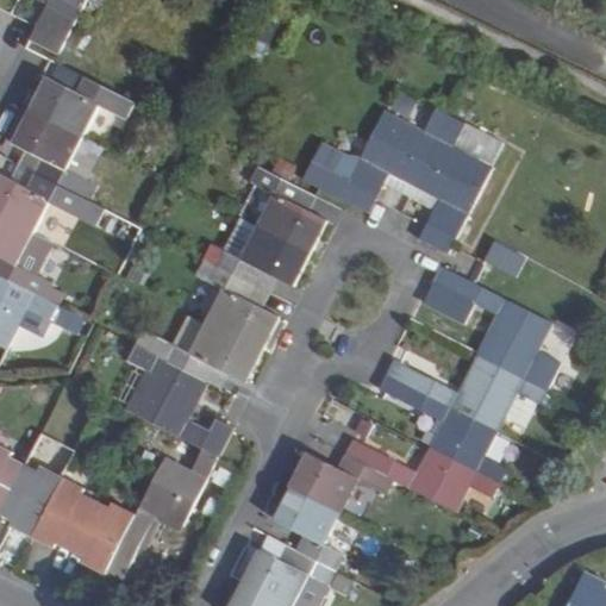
[(45,0),(26,38),(55,52),(81,0),(45,0)]
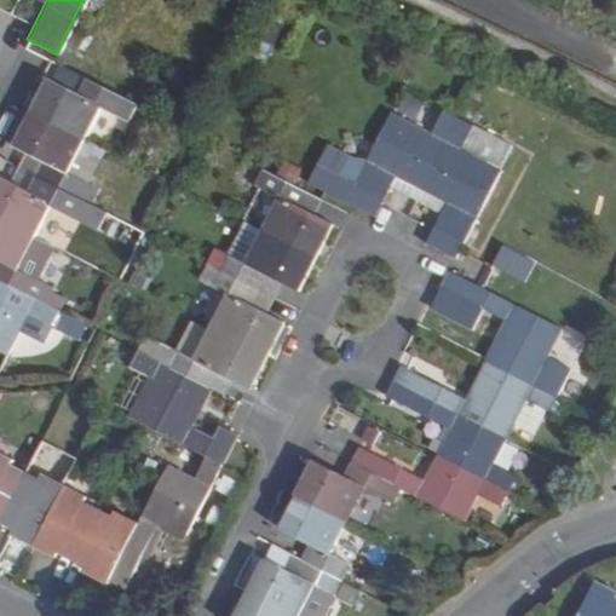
[(75,95),(85,78),(56,63),(47,80),(75,95)]
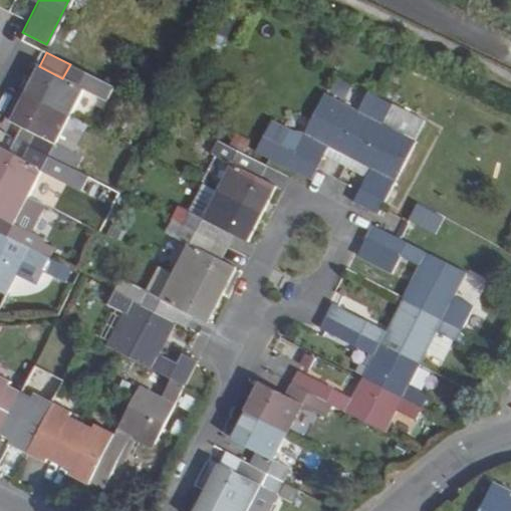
[(39,66),(37,65),(22,93),(67,115),(82,88),(102,98),(109,85),(70,64),(62,78),(39,66)]
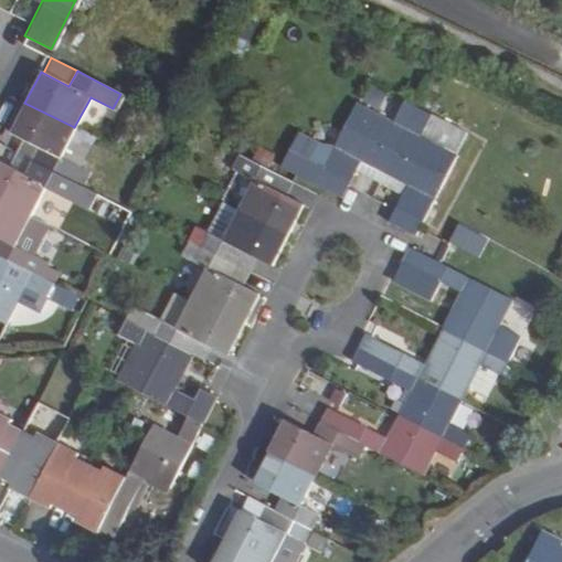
[(360,160),(383,172),(416,104),(404,97),(392,122),(356,103),(333,147),(298,128),(278,165),(315,182),(340,197),(360,160)]
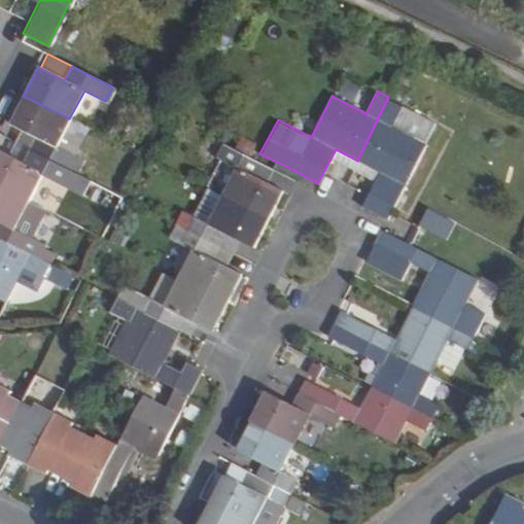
[(55,146),(69,118),(23,96),(9,123),(21,129),(36,136),(30,149),(61,166),(68,152),(55,146)]
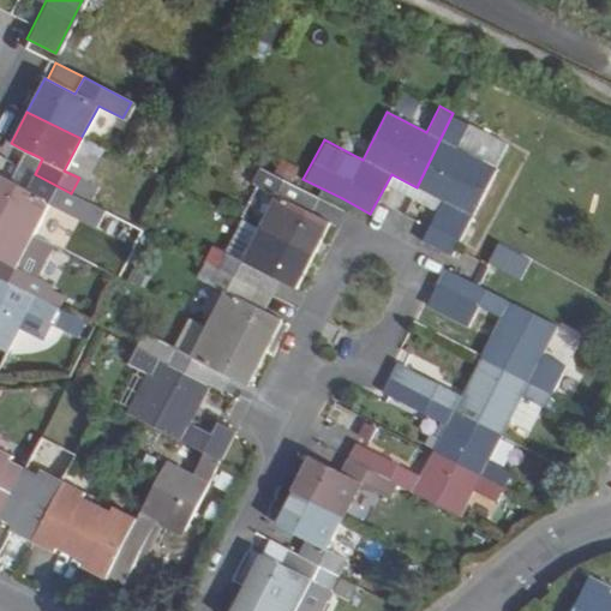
[(423,241),(451,255),(455,249),(496,167),(492,166),(456,147),(469,123),(453,113),(417,187),(442,201),(438,210),(423,241)]
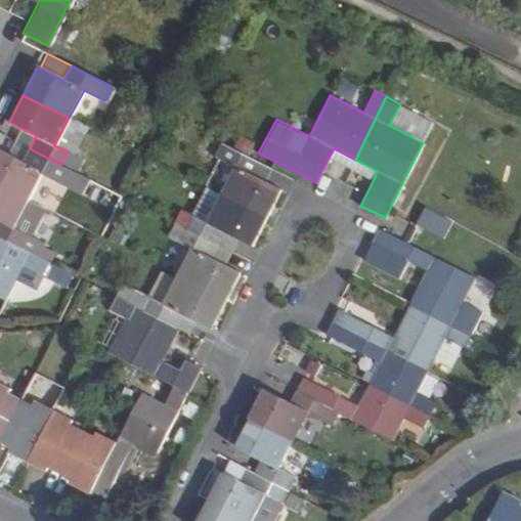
[(431,121),(400,104),(389,125),(420,141),(431,121)]
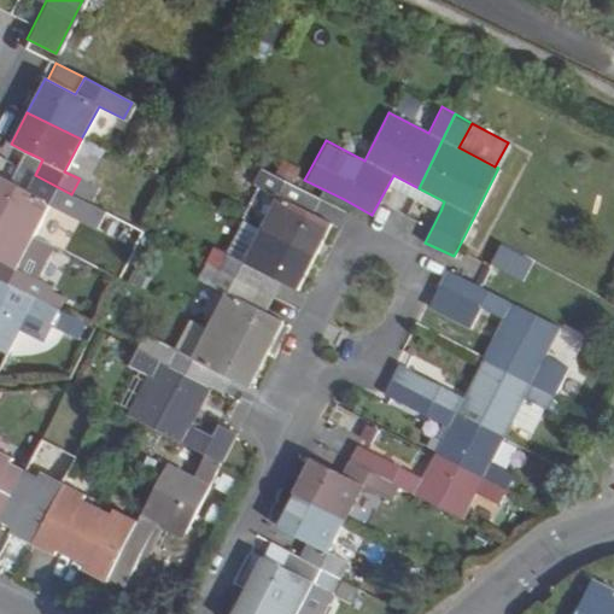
[(81,139),(64,171),(80,179),(97,147),(81,139)]
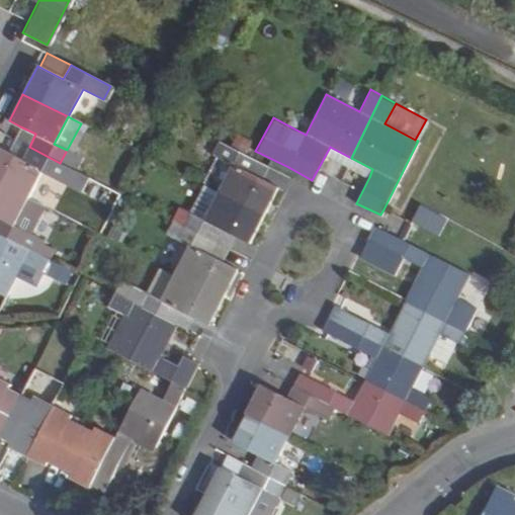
[(20,126),(14,140),(29,147),(35,134),(20,126)]
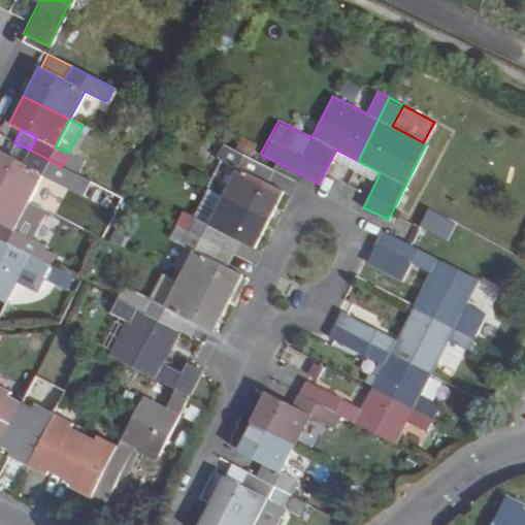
[(7,156),(23,164),(30,150),(14,142),(7,156)]
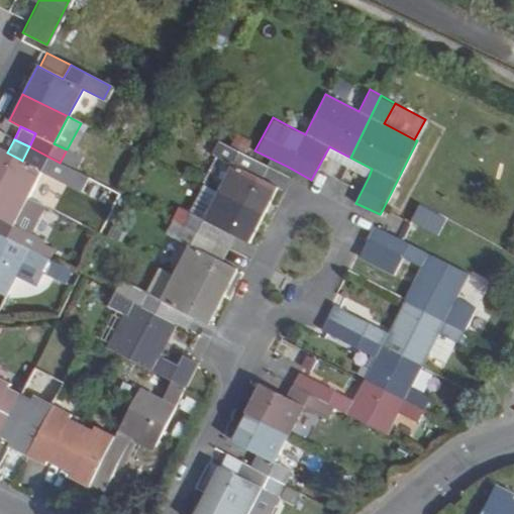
[(218,158),(230,164),(216,193),(262,216),(277,187),(263,180),(250,174),(257,161),(224,143),(218,158)]
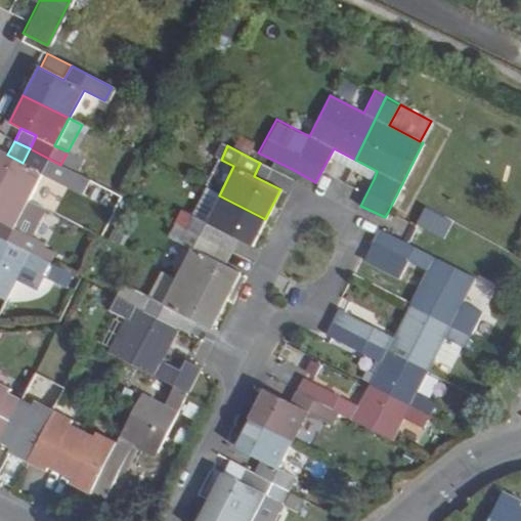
[(7,155),(0,150),(0,185),(28,200),(41,172),(69,185),(75,172),(70,169),(60,165),(30,148),(23,163),(7,155)]
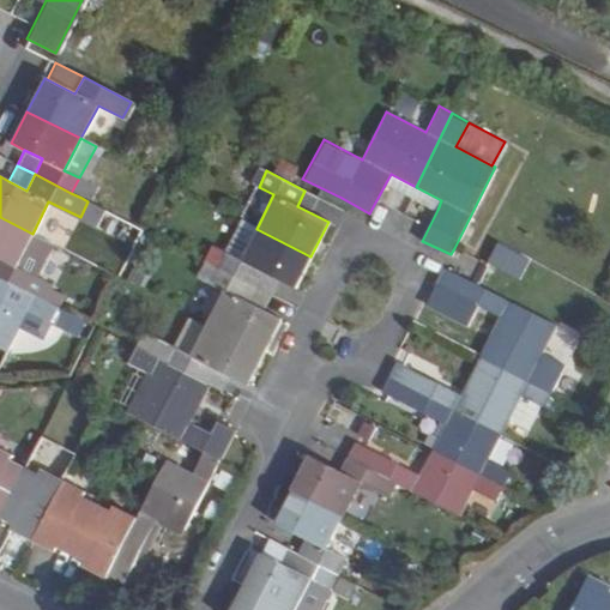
[(441,200),(416,187),(411,195),(438,210),(441,200)]
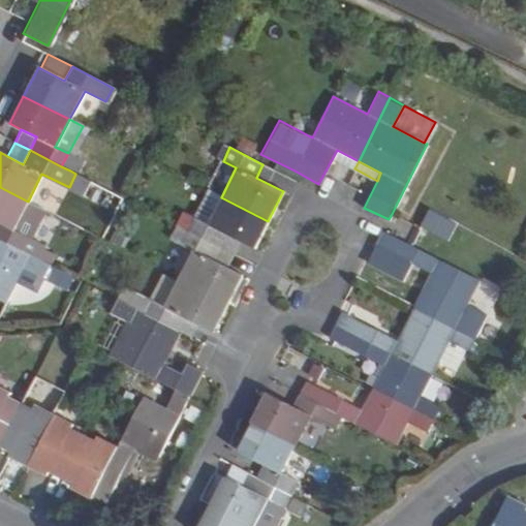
[(263,164),(256,178),(269,184),(275,171),(263,164)]
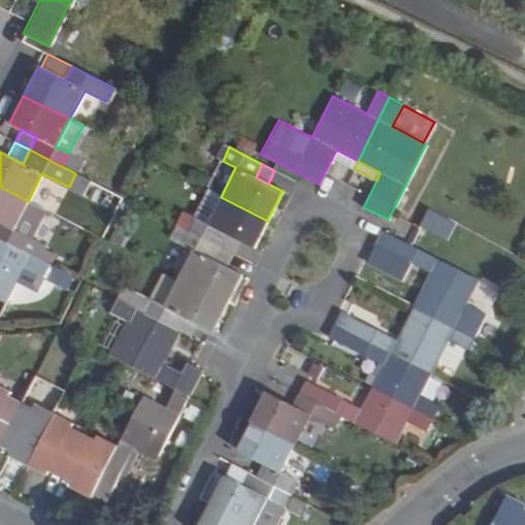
[(0,237),(29,253),(36,239),(14,227),(28,201),(0,187),(0,237)]
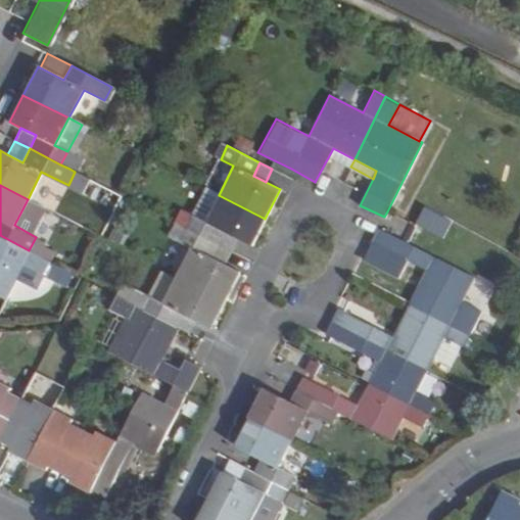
[(205,222),(219,195),(203,187),(188,215),(178,208),(171,222),(174,223),(185,229),(193,215),(205,222)]
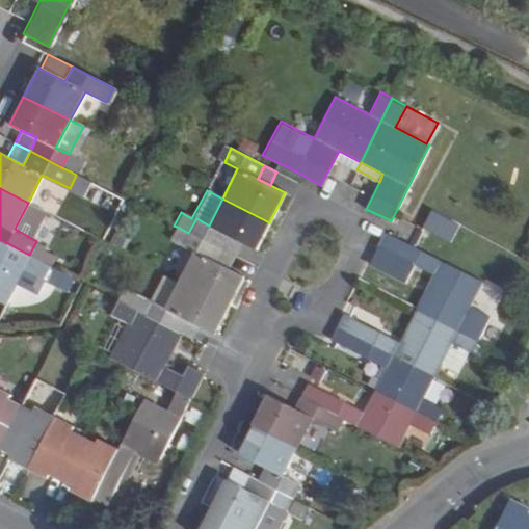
[(196,218),(188,233),(221,250),(229,236),(242,242),(257,248),(269,222),(222,199),(209,226),(196,218)]
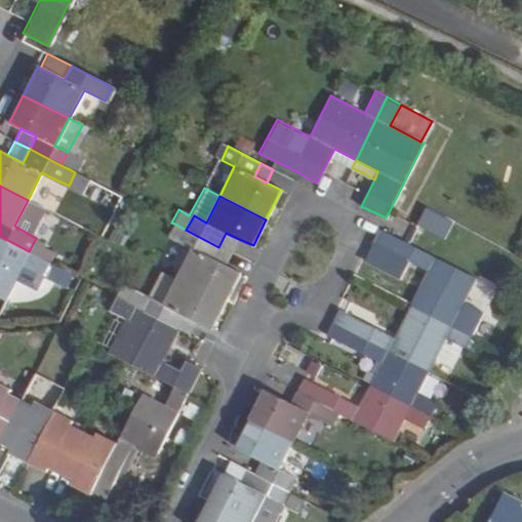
[(420,204),(411,222),(439,236),(448,217),(420,204)]
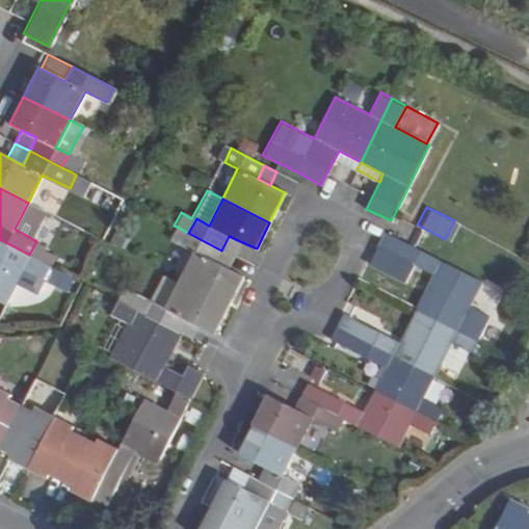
[(170,241),(194,254),(181,281),(228,305),(241,278),(228,270),(215,263),(221,250),(188,233),(177,227),(170,241)]
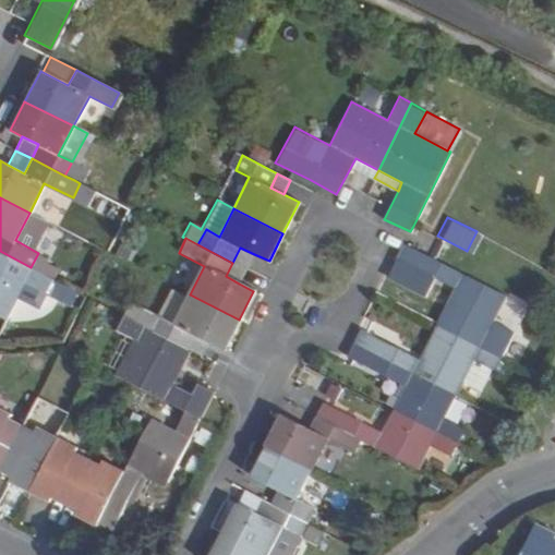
[(445,309),(437,323),(501,354),(508,340),(487,330),(507,294),(431,256),(405,243),(398,257),(462,290),(450,312),(445,309)]
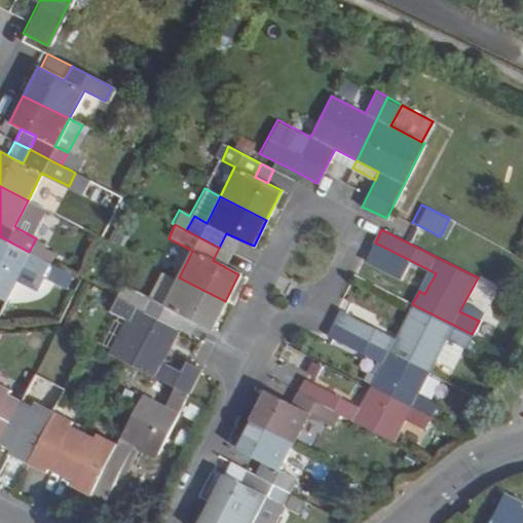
[(239,239),(226,233),(219,248),(232,253),(239,239)]
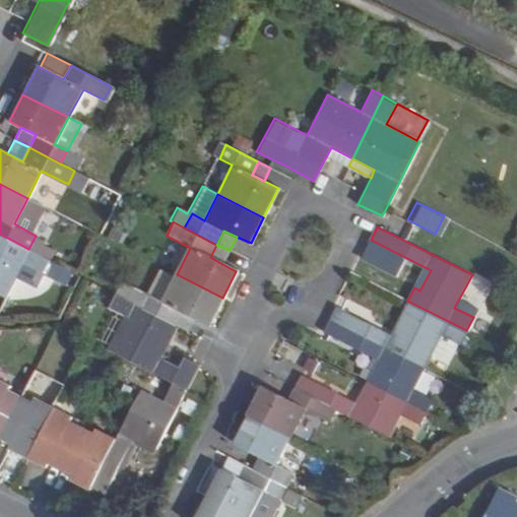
[(0,293),(5,296),(8,289),(22,261),(39,269),(44,272),(44,270),(58,277),(64,267),(51,260),(28,249),(0,234),(0,293)]
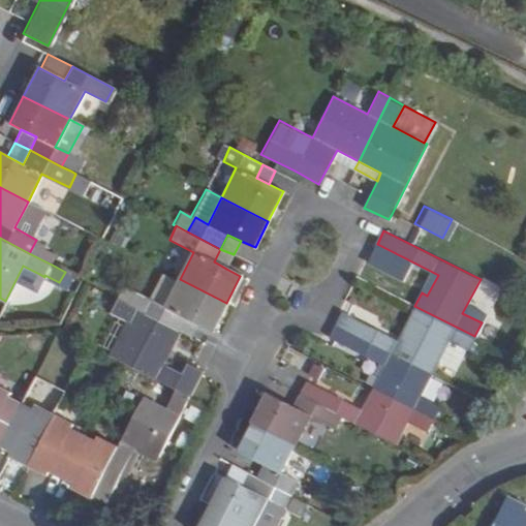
[(214,261),(226,269),(234,254),(220,249),(214,261)]
